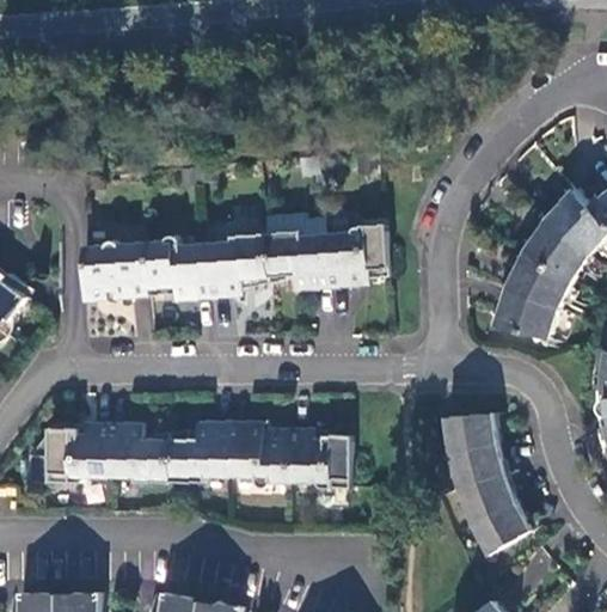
[(606,188),(583,207),(606,231),(606,188)]
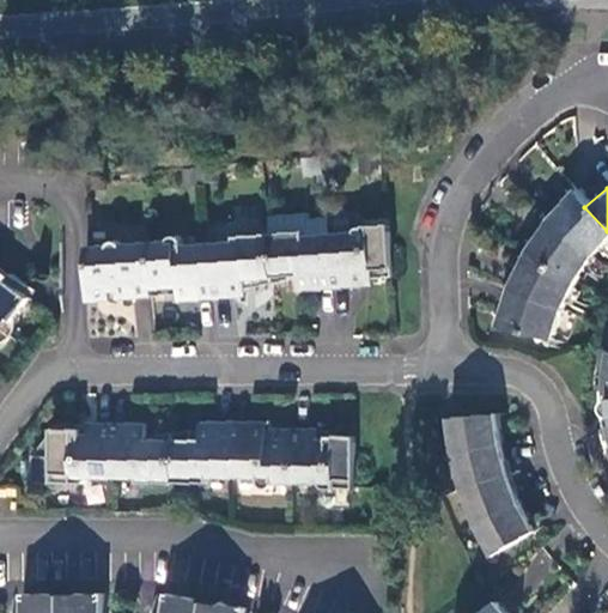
[(585,255),(607,231),(584,207),(569,190),(542,222),(585,255)]
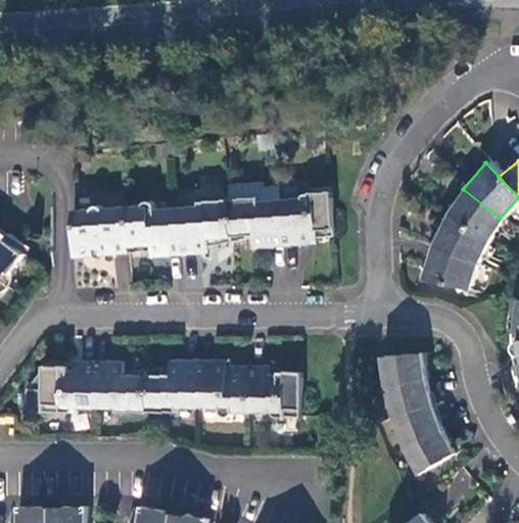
[(484,240),(500,218),(463,189),(443,216),(484,240)]
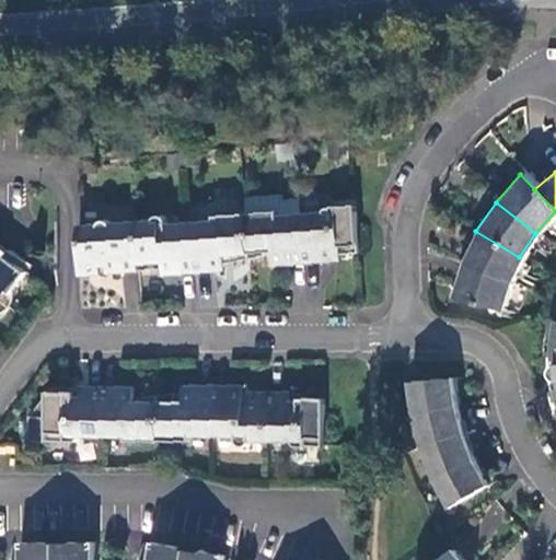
[(331,255),(354,253),(350,203),(325,206),(322,207),(320,209),(320,212),(296,214),(300,261),(315,260),(317,261),(320,259),(322,257),(322,255),(321,249),(329,249),(331,255)]
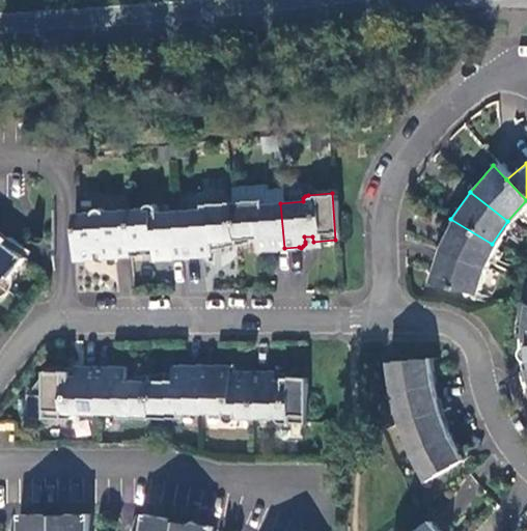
[(256,251),(284,248),(280,203),(258,204),(258,200),(228,202),(231,246),(248,243),(248,239),(255,239),(256,251)]
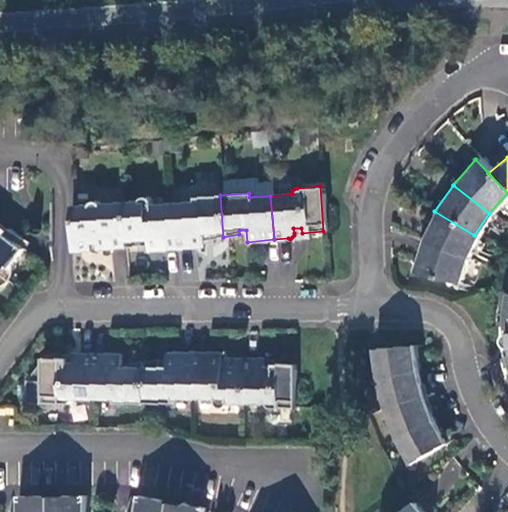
[(208,240),(223,237),(220,195),(190,197),(190,203),(169,204),(172,246),(200,241),(200,233),(207,233),(208,240)]
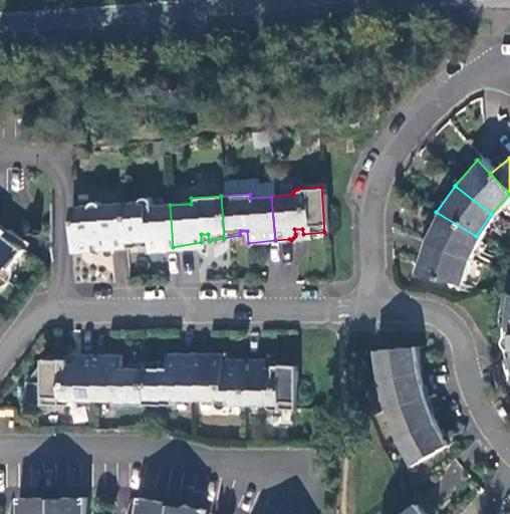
[(158,249),(173,247),(170,205),(149,207),(149,203),(148,200),(145,199),(142,198),(139,200),(137,202),(118,204),(121,249),(148,247),(148,241),(154,241),(156,245),(157,245),(158,249)]
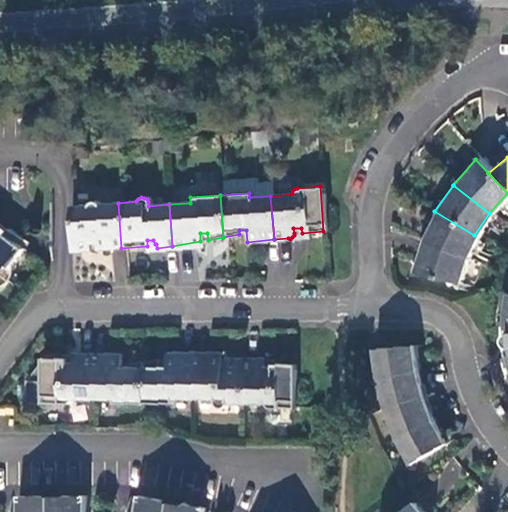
[(95,250),(121,248),(118,203),(98,205),(95,202),(92,202),(89,202),(86,205),(68,207),(68,240),(68,252),(88,251),(88,245),(94,244),(95,250)]
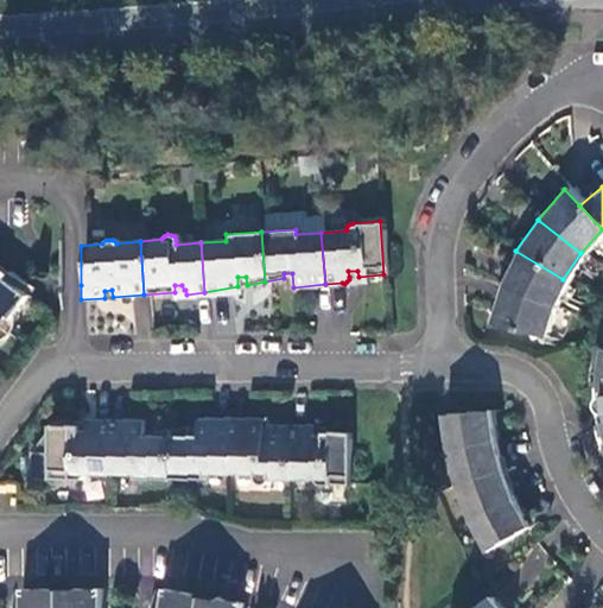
[(57,286),(81,285),(81,246),(57,246),(57,286)]
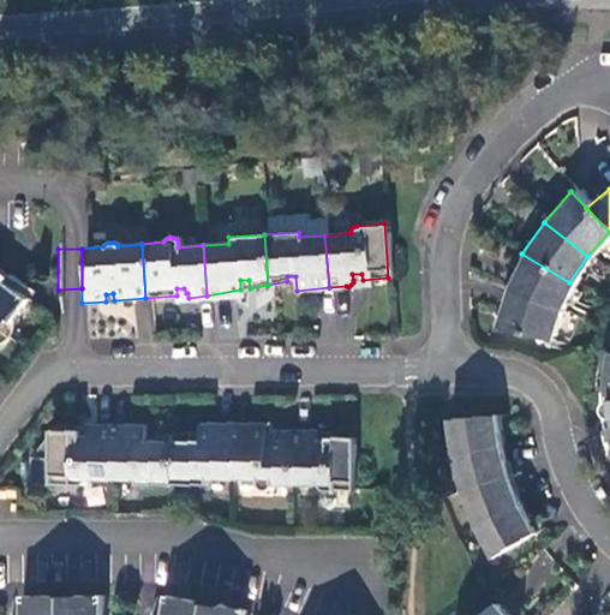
[(557,311),(569,282),(521,254),(504,291),(557,311)]
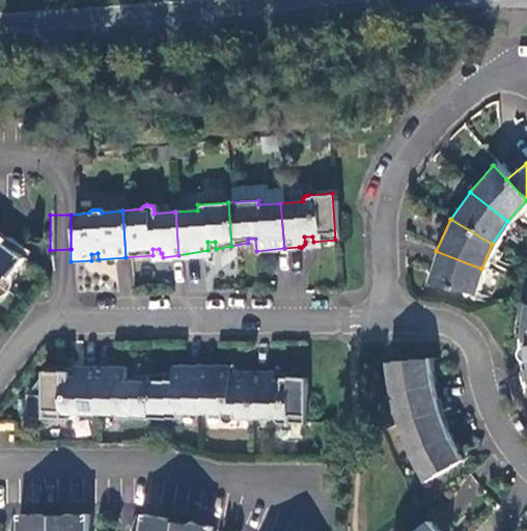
[(6,278),(21,258),(0,242),(0,278),(2,275),(6,278)]
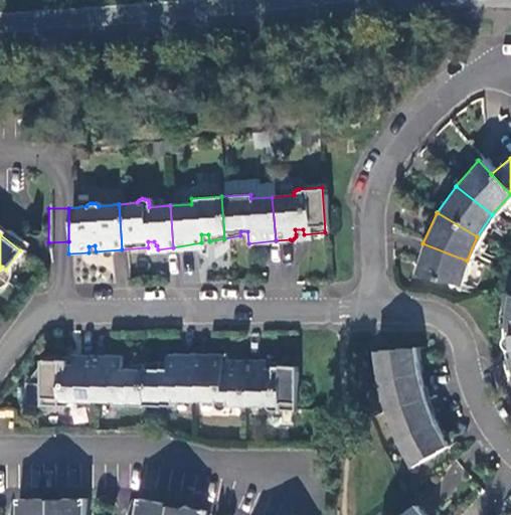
[(201,242),(209,241),(208,234),(201,234),(201,242)]
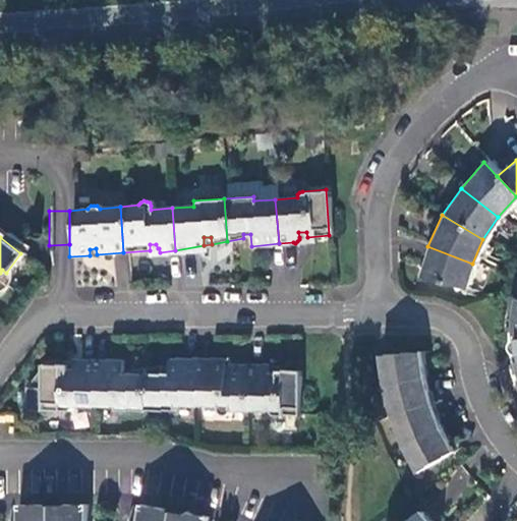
[(160,254),(160,252),(159,248),(158,248),(156,244),(150,244),(150,250),(150,255),(160,254)]
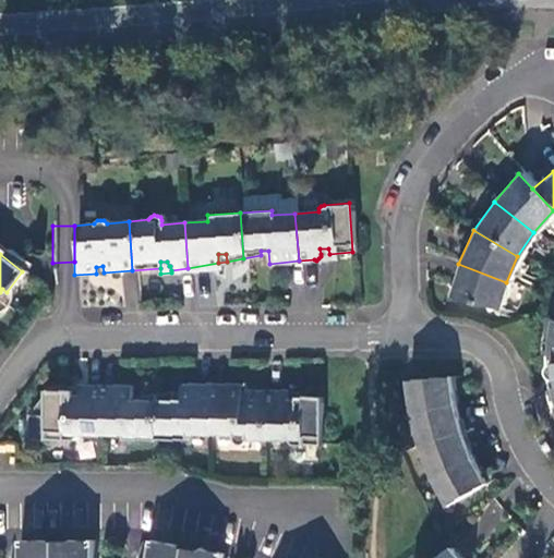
[(498,305),(506,282),(458,264),(446,298),(482,306),(485,312),(498,305)]
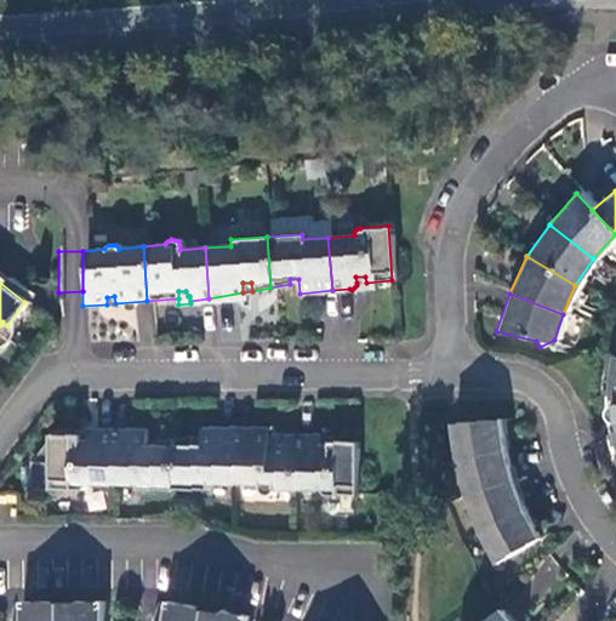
[(133,340),(150,339),(147,303),(131,305),(133,340)]
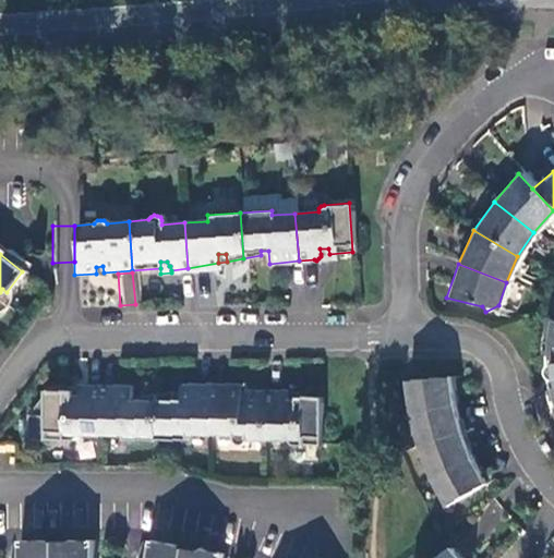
[(553,318),(546,318),(544,332),(542,354),(552,359),(551,364),(546,366),(544,371),(544,375),(545,378),(549,381),(553,383),(553,385),(553,387),(545,391),(552,412),(553,411),(553,318)]
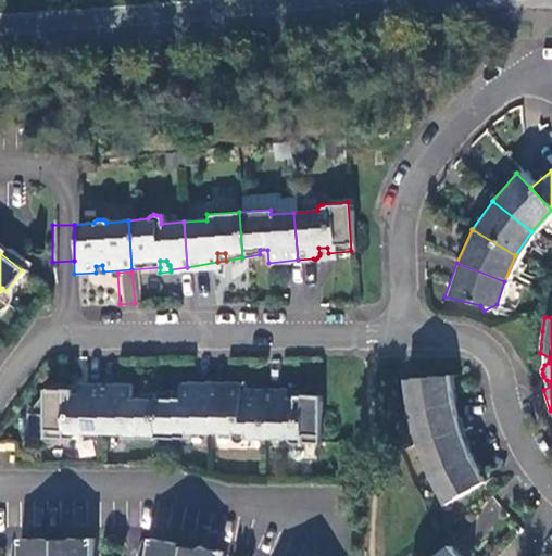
[(449,404),(444,377),(402,381),(406,413),(449,404)]
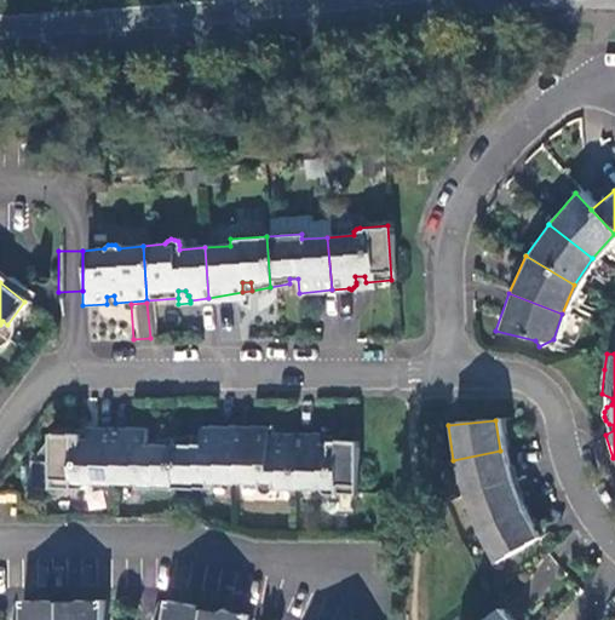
[(252,428),(251,430),(256,441),(264,441),(264,434),(264,426),(252,428)]
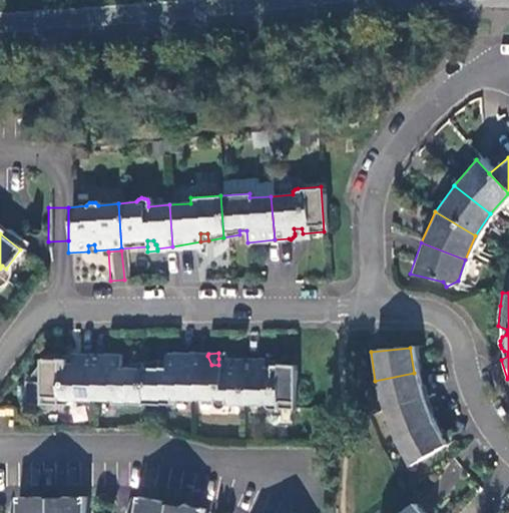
[(70,399),(90,399),(90,355),(78,355),(75,355),(72,356),(70,359),(70,365),(63,365),(63,361),(40,361),(40,404),(65,405),(67,404),(69,402),(70,399)]
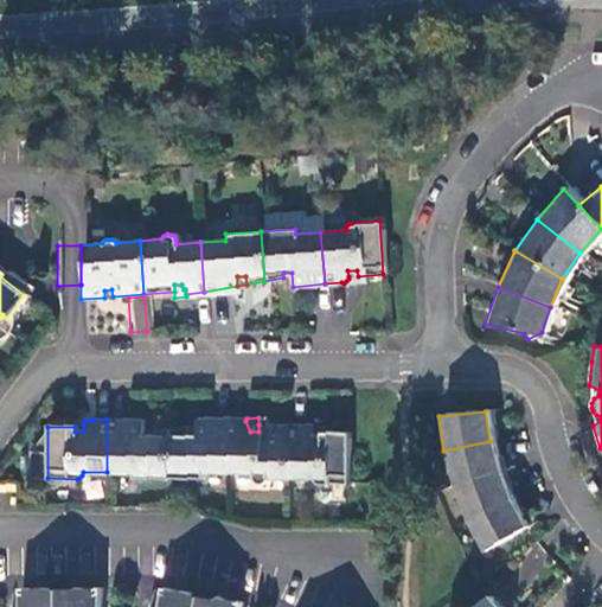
[(132,477),(166,477),(167,428),(148,430),(147,435),(140,435),(140,420),(107,420),(107,472),(132,473),(132,477)]
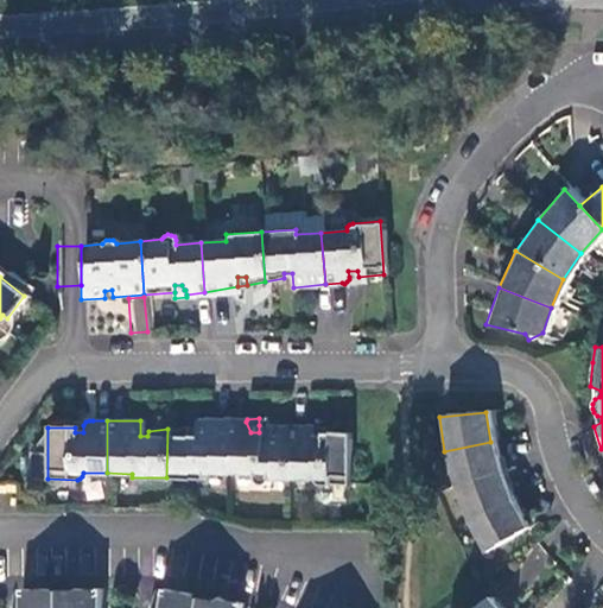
[(268,479),(287,479),(286,426),(259,425),(259,432),(251,432),(246,422),(227,423),(227,473),(252,473),(252,477),(254,481),(258,483),(261,483),(266,482),(268,479)]
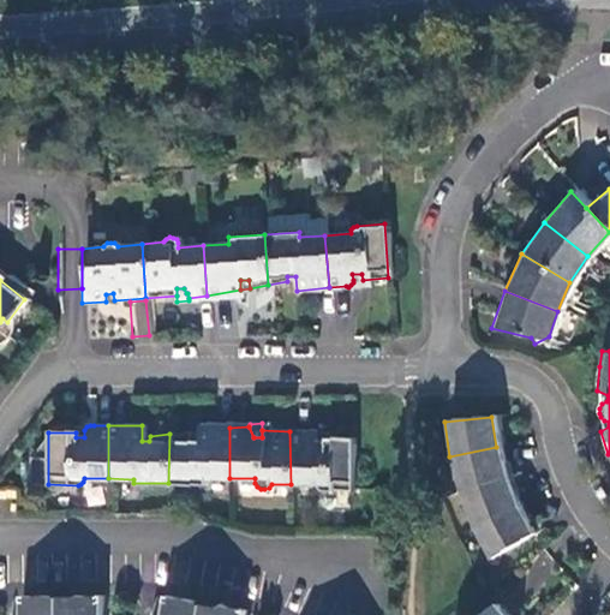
[(205,478),(229,478),(229,428),(196,430),(196,440),(187,441),(187,431),(169,434),(168,483),(205,483),(205,478)]
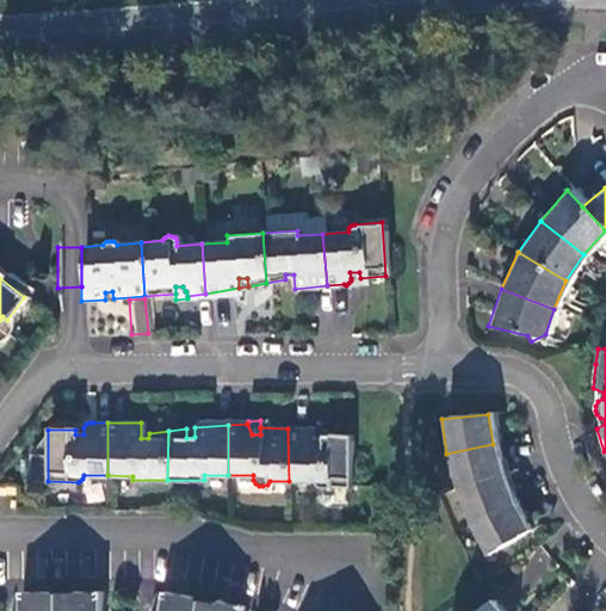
[(350,487),(350,483),(350,434),(321,433),(320,439),(313,439),(313,434),(313,432),(310,430),(307,430),(288,429),(289,481),(315,481),(315,483),(316,486),(320,487),(350,487)]
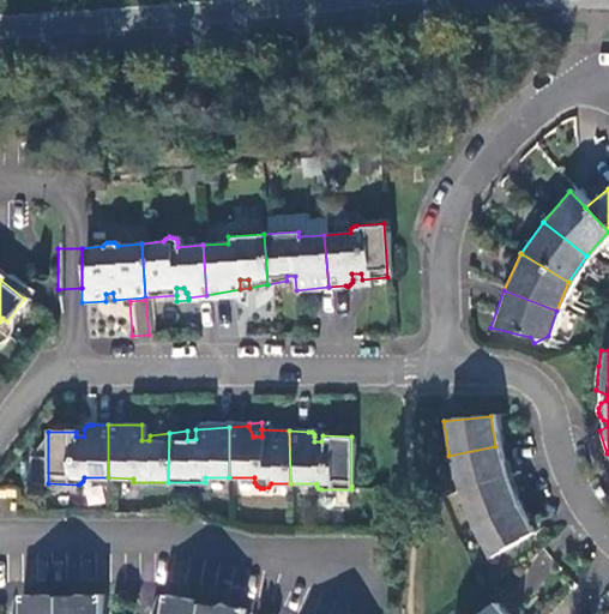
[(502,477),(495,446),(448,456),(456,492),(502,477)]
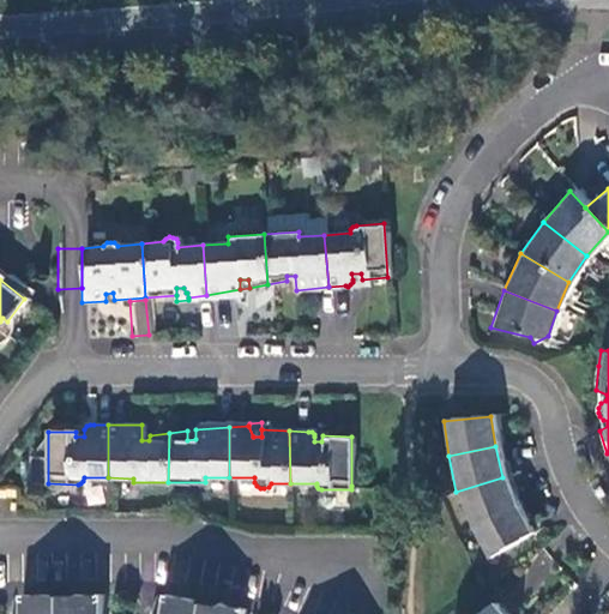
[(516,506),(502,477),(456,492),(470,527),(516,506)]
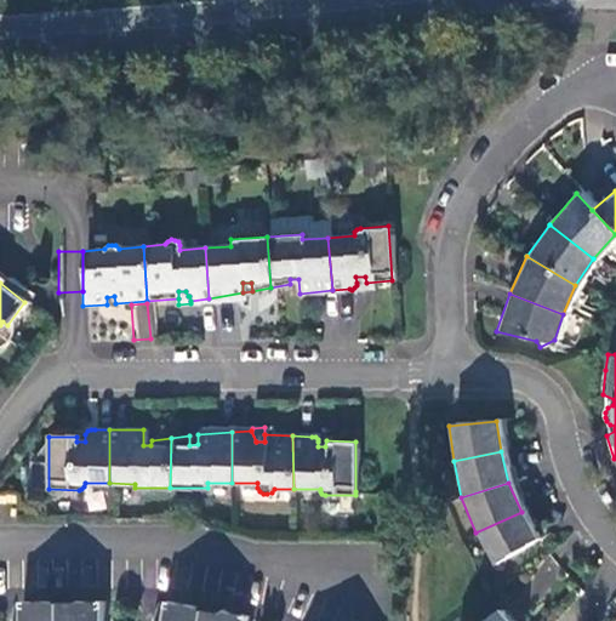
[(534,539),(522,512),(475,533),(491,563),(534,539)]
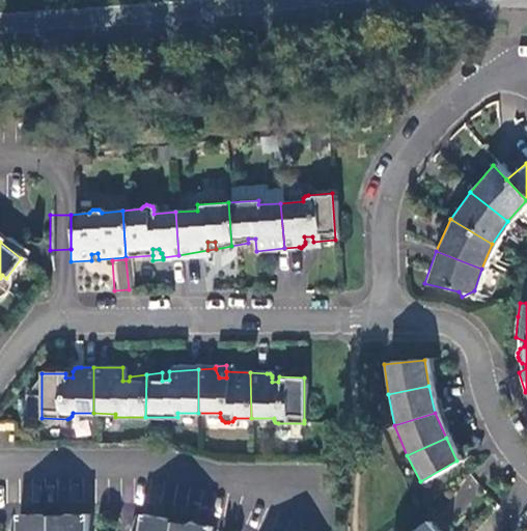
[(165,523),(165,519),(140,513),(136,530),(209,530),(210,527),(186,523),(186,526),(165,523)]
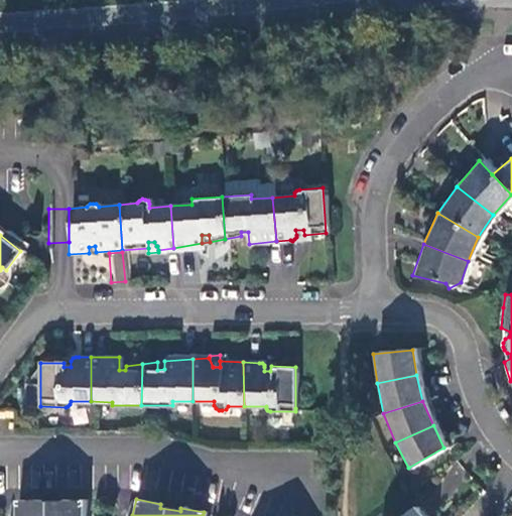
[(39,504),(39,500),(16,500),(15,515),(84,515),(85,500),(60,500),(60,504),(39,504)]
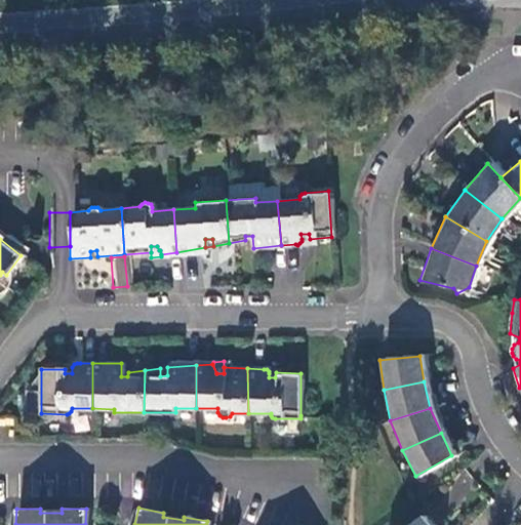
All buildings are outlined.
